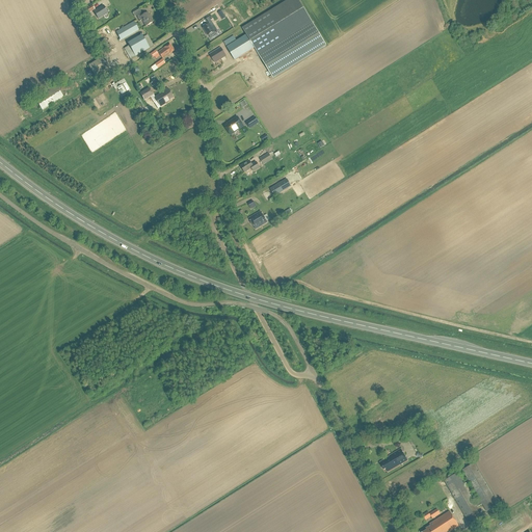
[(246,35),(227,48),(235,60),(255,48),(272,78),(326,45),(313,23),(298,0),(288,0),(242,28),(246,35)]
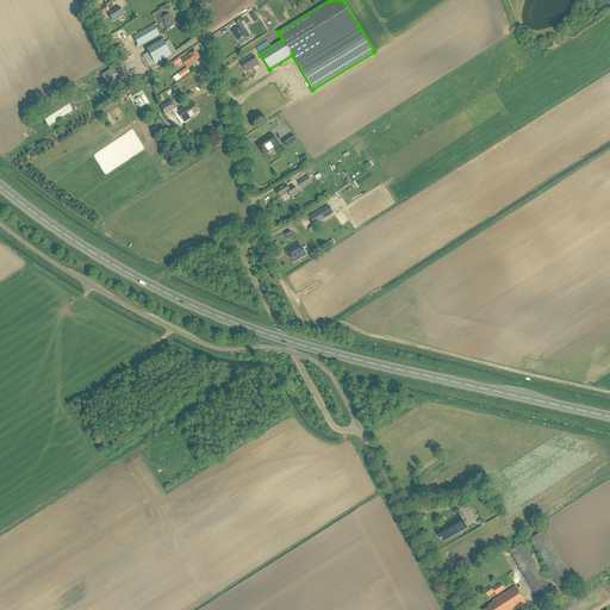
[(104,16),(104,14),(109,12),(105,6),(95,12),(99,18),(104,16)]
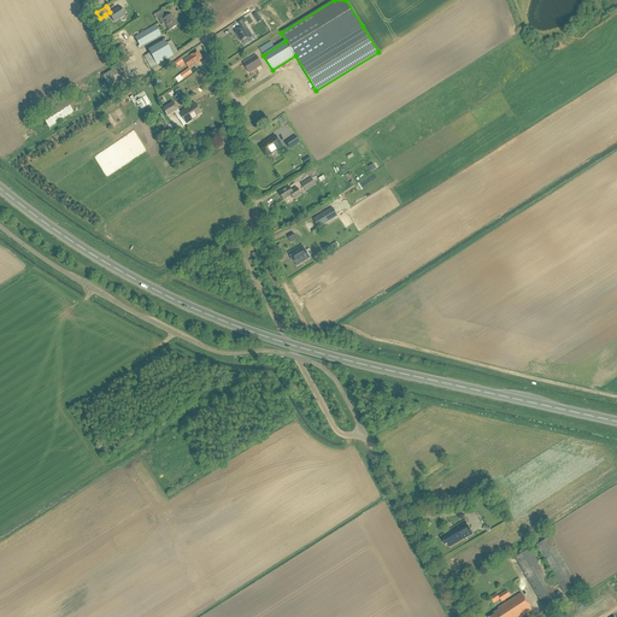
[(118,7),(109,13),(115,22),(124,16),(121,9),(119,10),(118,7)]
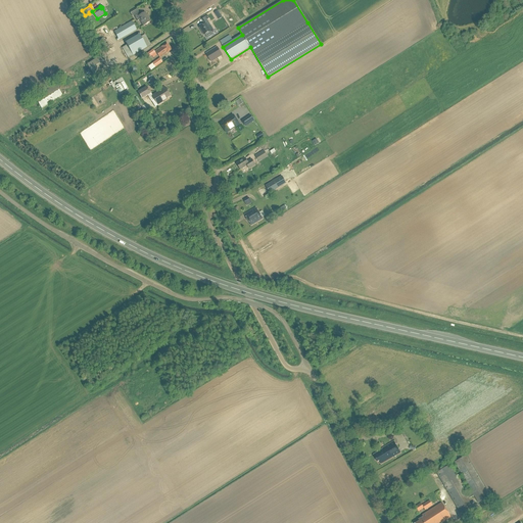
[(139,12),(134,15),(137,21),(140,19),(143,26),(150,21),(145,12),(140,15),(139,12)]
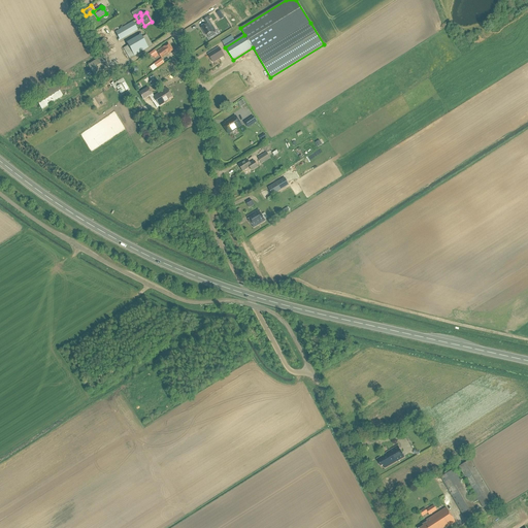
[(206,25),(201,28),(206,36),(216,30),(209,21),(211,19),(209,15),(203,20),(206,25)]
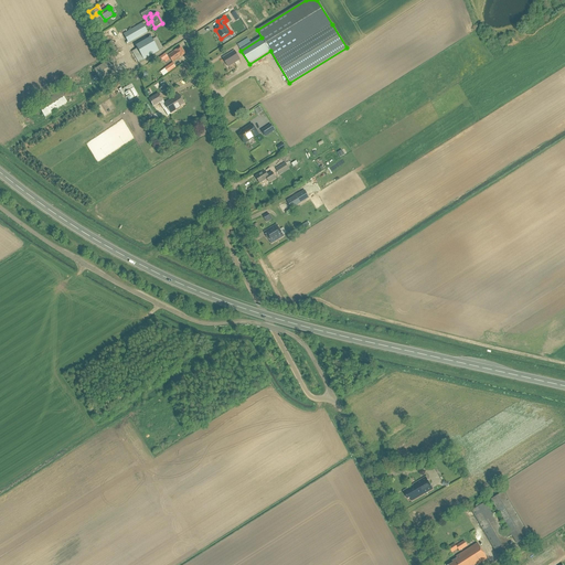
[(142,23),(123,34),(128,43),(147,32),(142,23)]
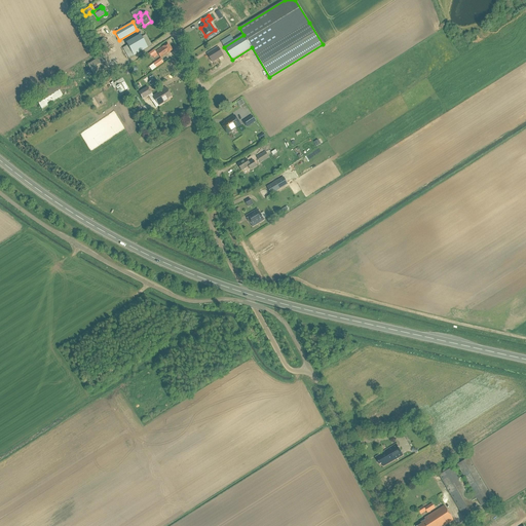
[(231,36),(221,42),(223,45),(233,39),(231,36)]
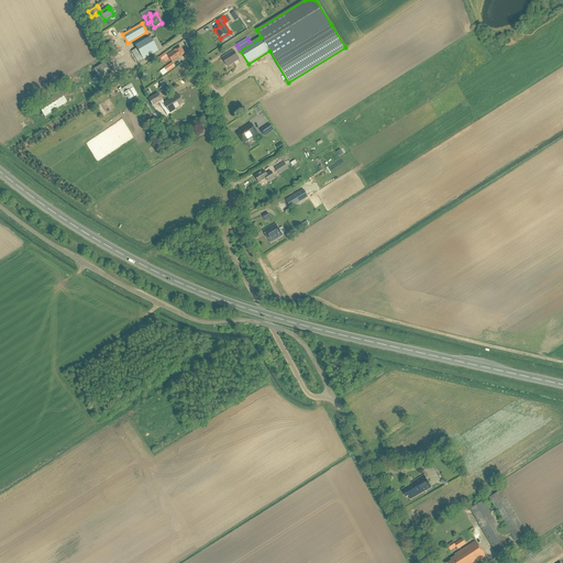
[(157,52),(151,40),(136,48),(143,61),(157,52)]
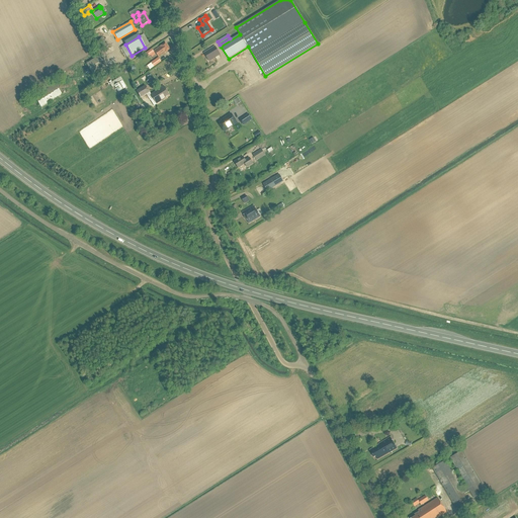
[(165,42),(154,52),(159,58),(170,50),(165,42)]
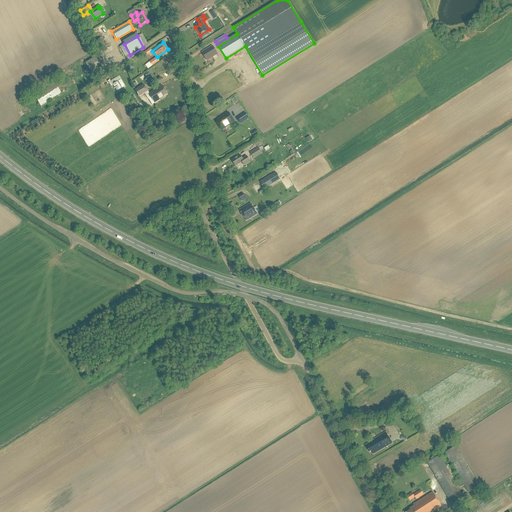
[(212,46),(202,53),(207,61),(218,54),(212,46)]
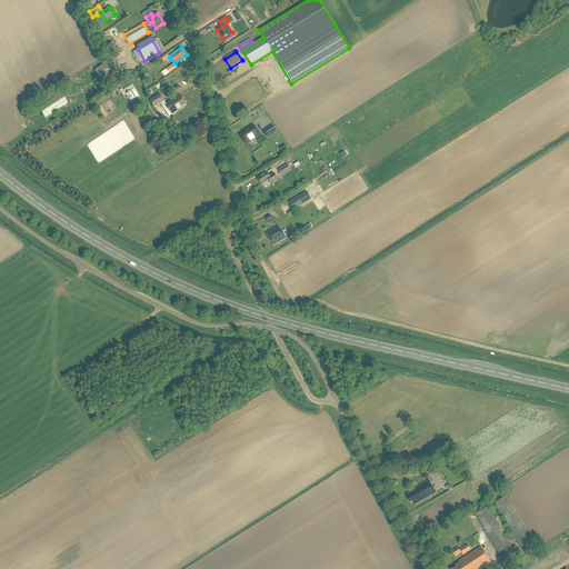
[(95,71),(101,82),(117,72),(109,61),(95,71)]
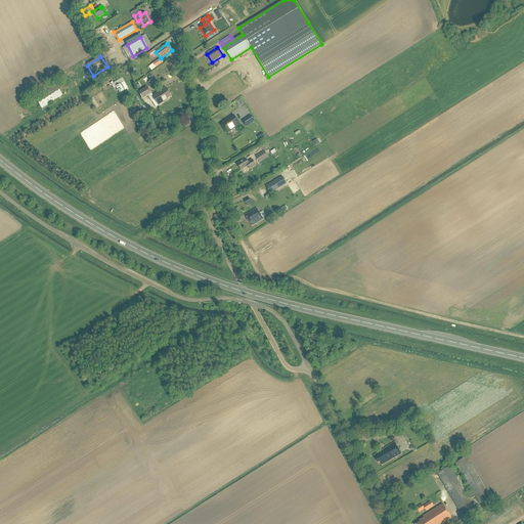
[(160,58),(153,63),(156,68),(163,62),(160,58)]
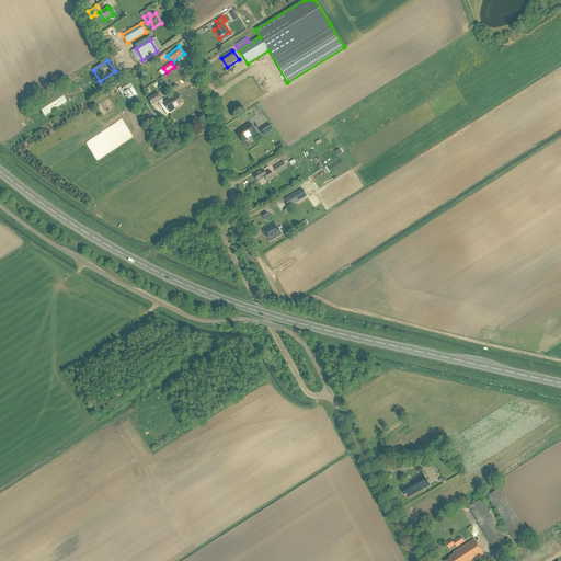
[(121,88),(117,90),(122,94),(124,93),(127,101),(137,94),(133,88),(130,83),(121,90),(121,88)]
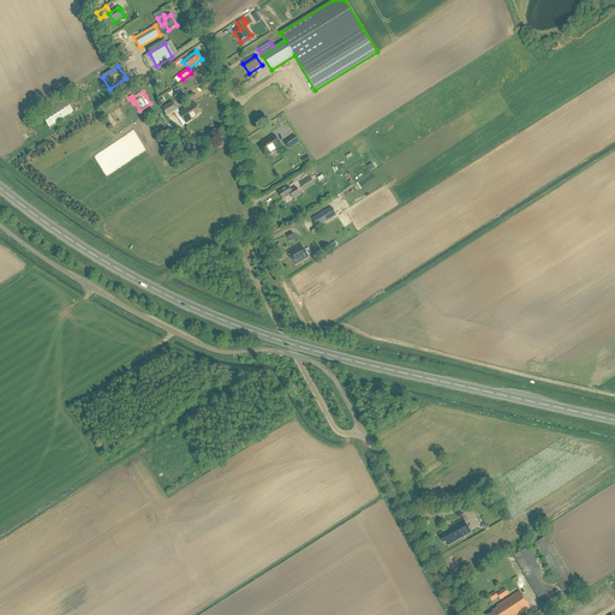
[(193,102),(186,106),(187,107),(178,113),(172,102),(162,108),(167,117),(173,112),(178,119),(180,118),(185,124),(196,118),(195,117),(199,113),(193,102)]
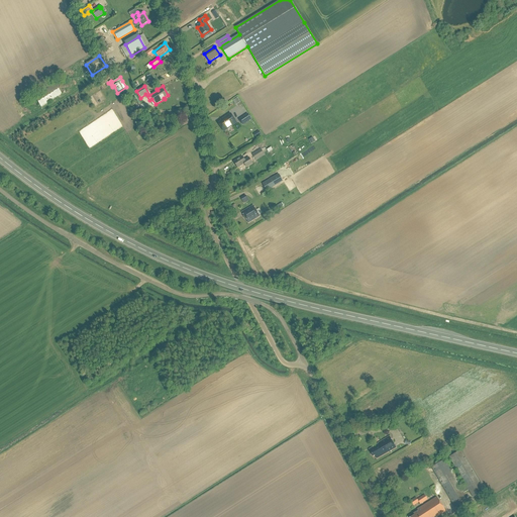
[(223,132),(237,123),(230,113),(220,120),(220,121),(217,123),(223,132)]
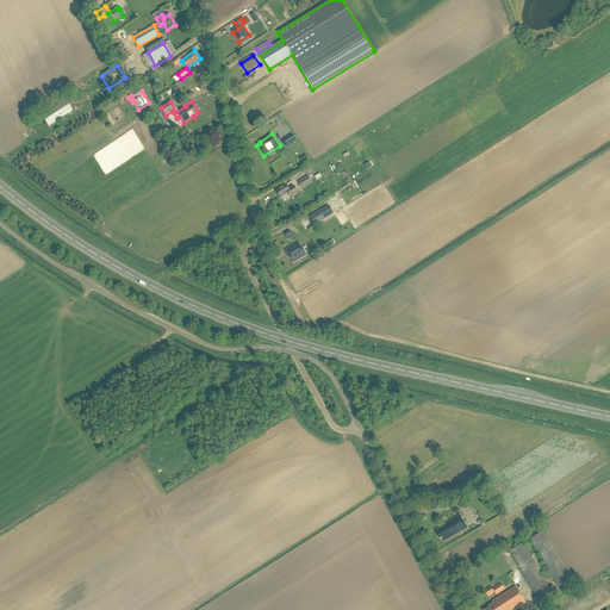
[(292,135),(281,141),(286,148),(297,142),(292,135)]
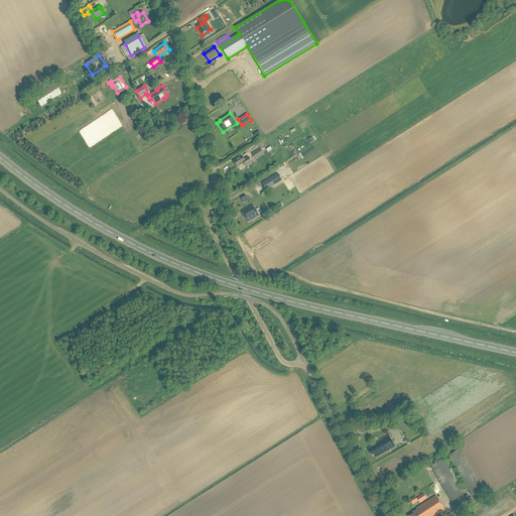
[(257,129),(251,133),(255,139),(261,135),(257,129)]
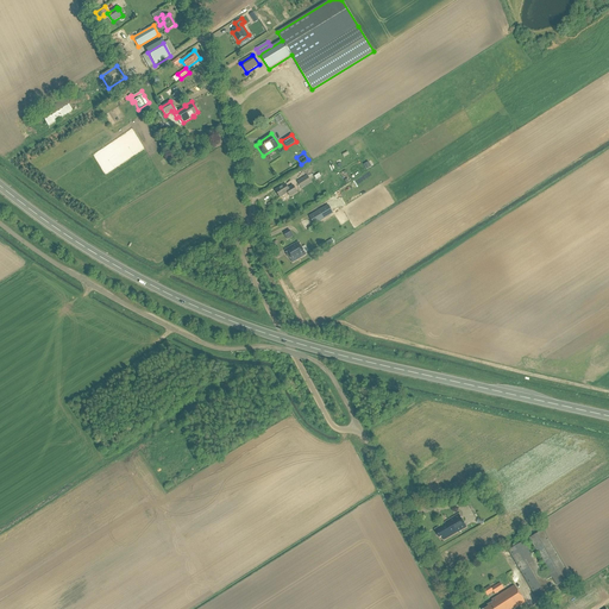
[(302,189),(312,182),(308,176),(297,182),(302,189)]
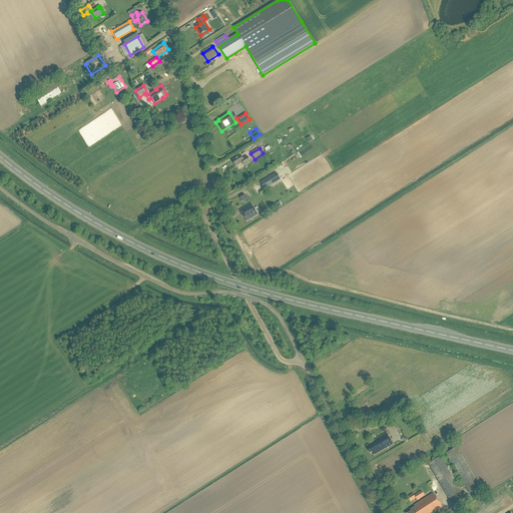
[(232,160),(235,166),(242,162),(244,166),(250,162),(247,156),(242,159),(240,155),(232,160)]
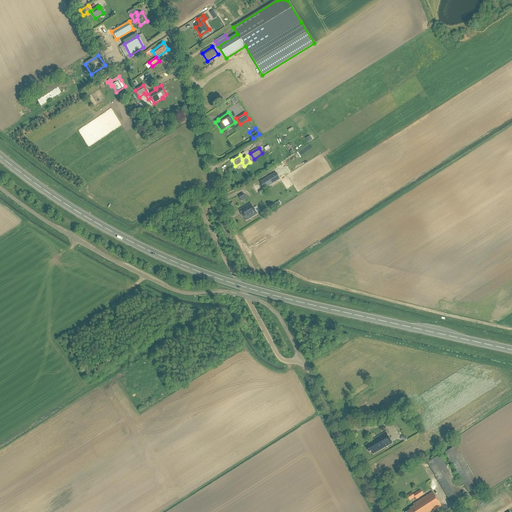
[(276,172),(260,182),(262,186),(278,176),(276,172)]
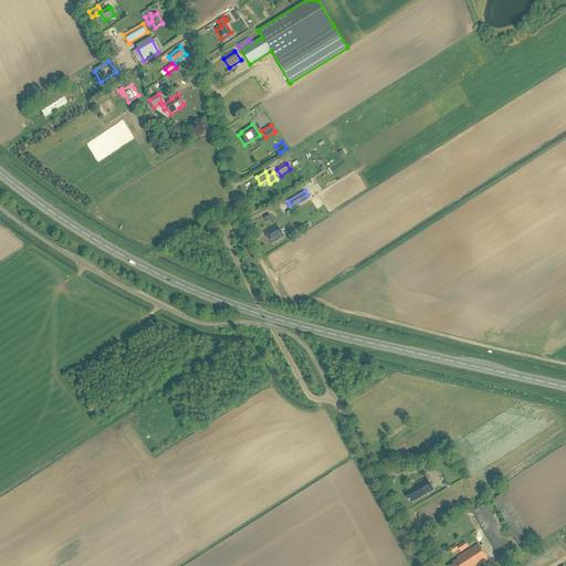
[(269,239),(265,241),(265,242),(263,243),(264,243),(260,247),(264,253),(273,248),(271,244),(284,237),(278,226),(265,232),(269,239)]
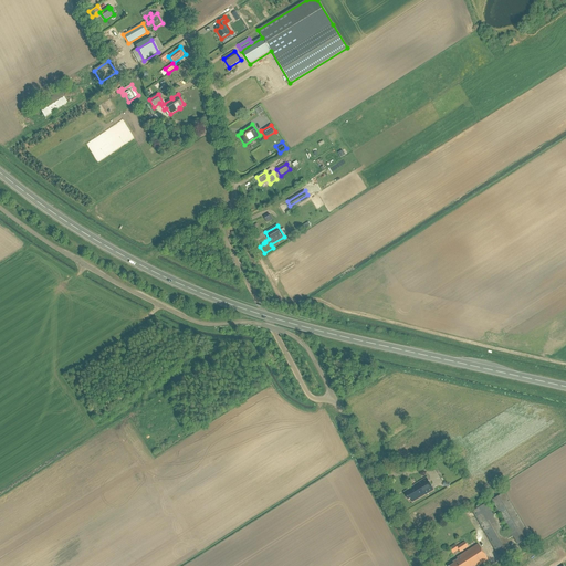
[(413,486),(404,492),(408,500),(410,499),(412,502),(433,490),(426,478),(413,485),(413,486)]
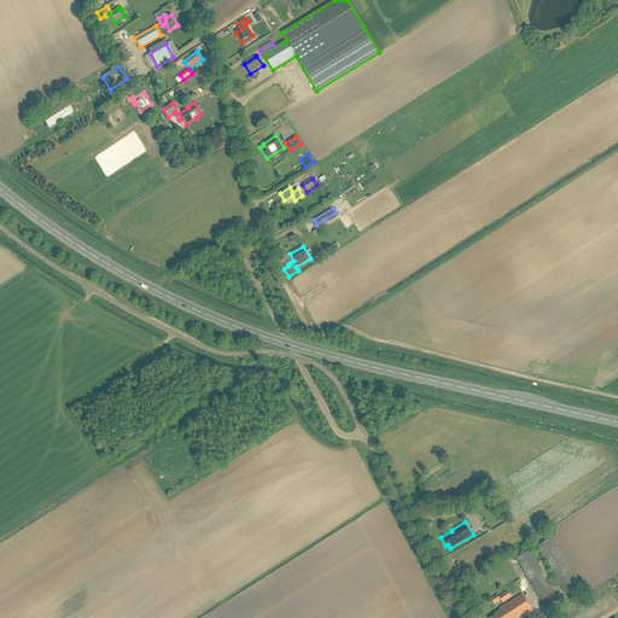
[(507,592),(495,600),(497,604),(501,601),(502,604),(511,598),(507,592)]
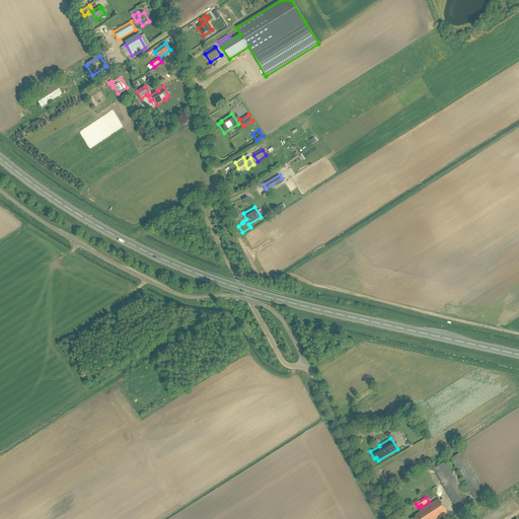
[(417,517),(413,518),(439,518),(448,514),(439,499),(419,512),(420,513),(416,516),(417,517)]
